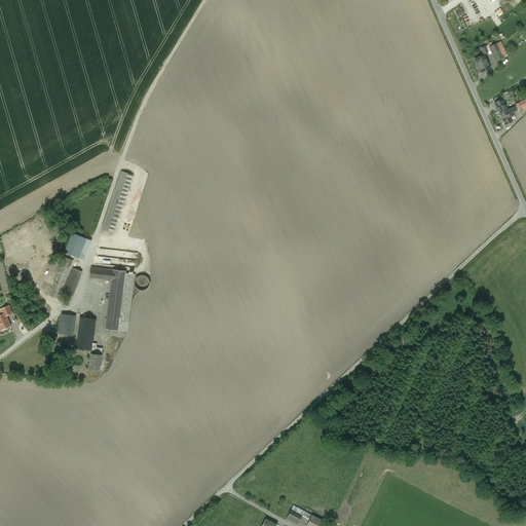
[(462,11),(456,14),(460,25),(467,22),(462,11)]
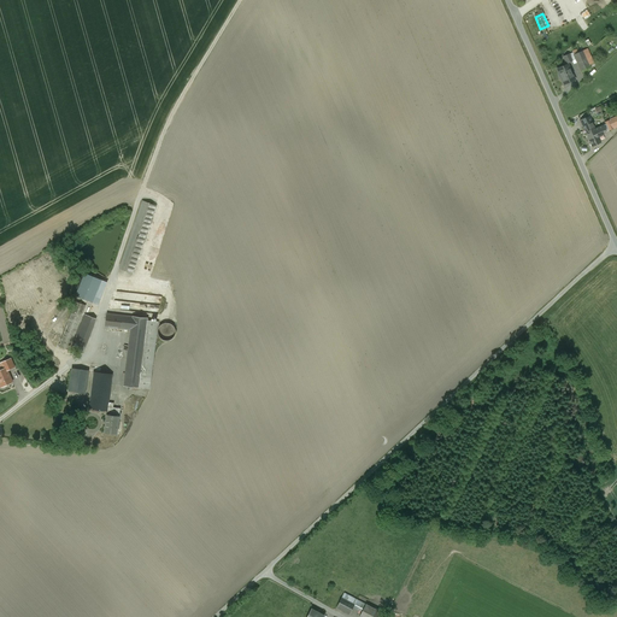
[(587,48),(582,51),(589,65),(594,64),(587,48)]
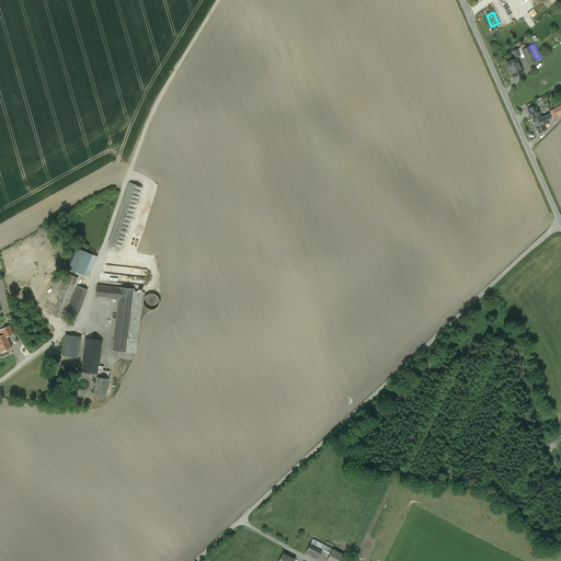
[(529,46),(522,49),(523,54),(528,66),(537,61),(536,59),(529,46)]
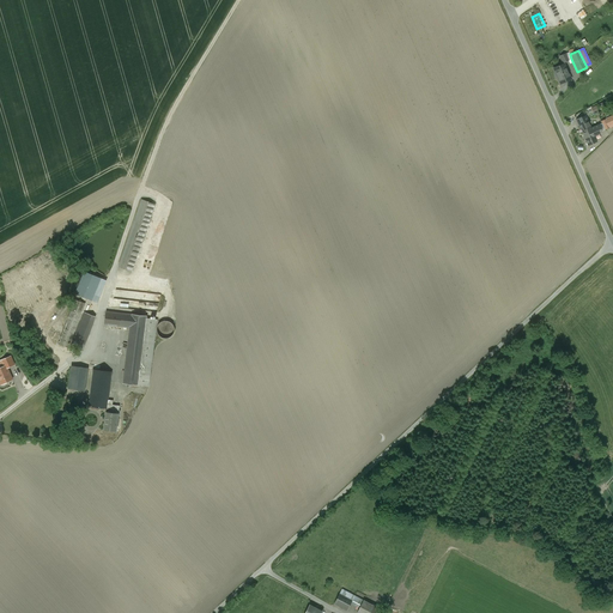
[(569,53),(560,56),(563,64),(569,60),(571,59),(570,54),(569,53)]
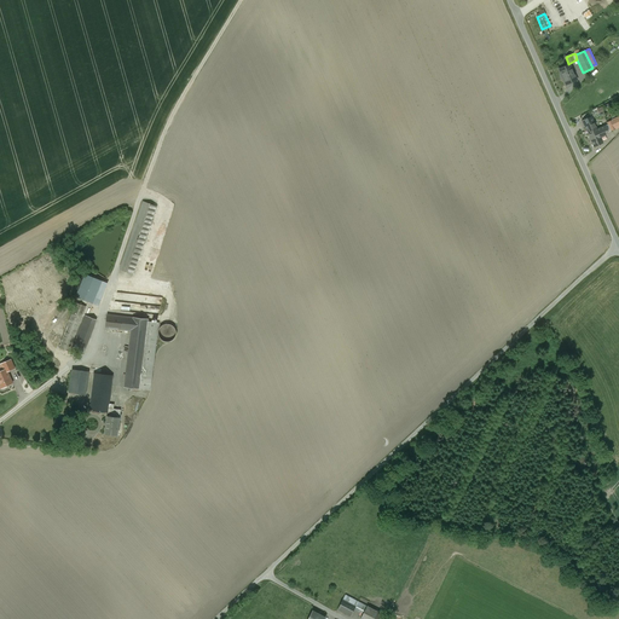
[(570,65),(560,69),(566,85),(577,80),(570,65)]
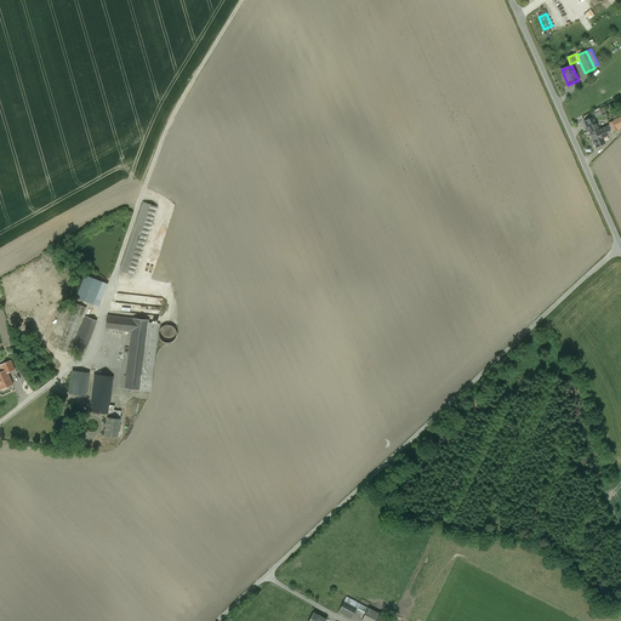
[(593,118),(584,121),(587,130),(590,129),(597,126),(593,118)]
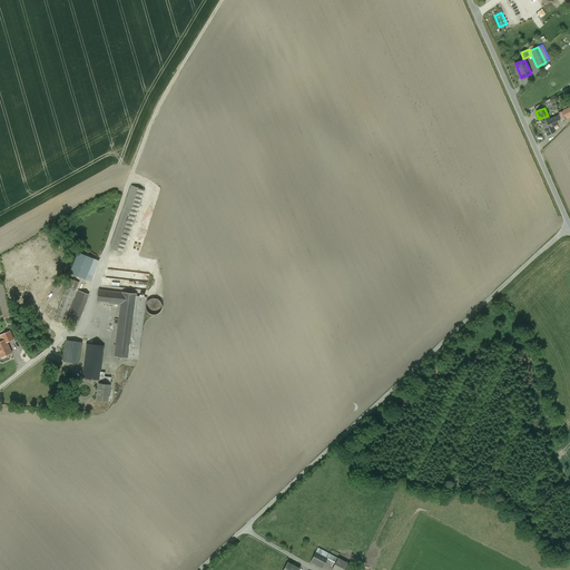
[(542,124),(547,135),(554,131),(551,124),(550,119),(549,120),(543,123),(542,124)]
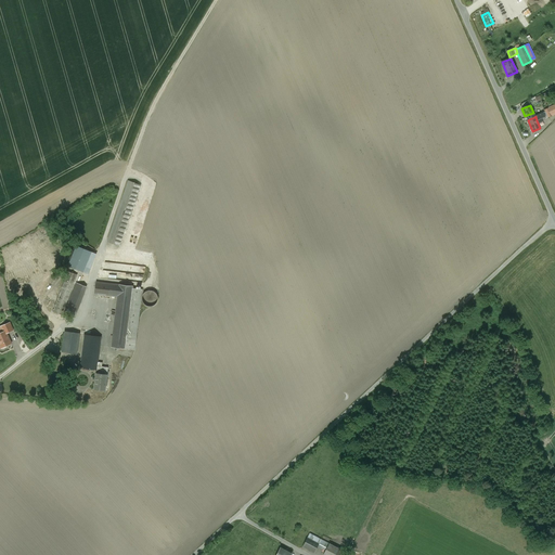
[(128,181),(107,242),(119,246),(140,184),(128,181)]
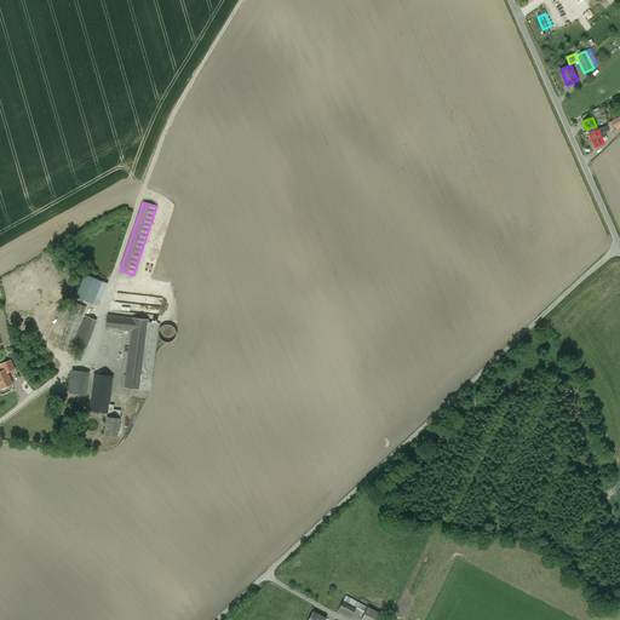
[(108,283),(85,275),(76,297),(98,306),(108,283)]
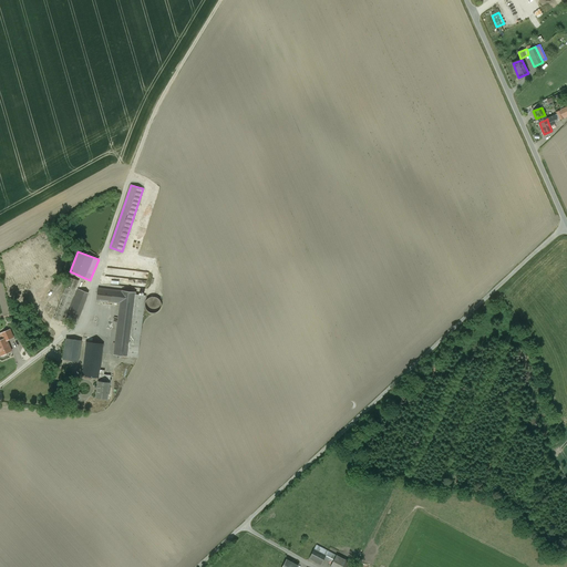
[(70,277),(54,318),(63,321),(79,280),(70,277)]
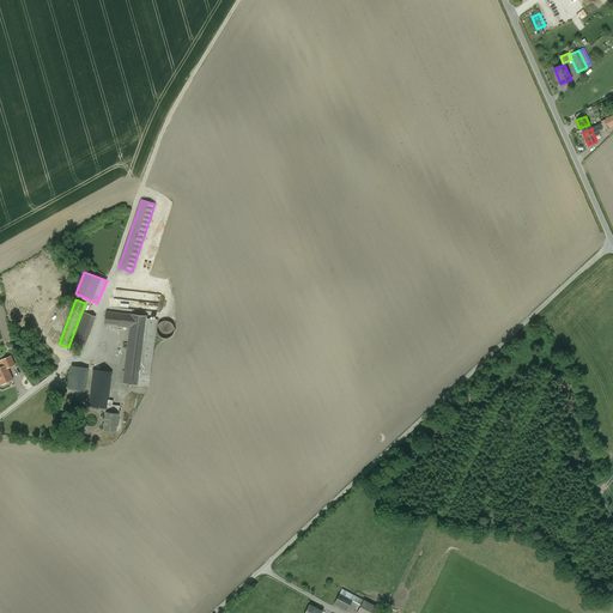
[(132,315),(105,311),(104,325),(129,327),(132,315)]
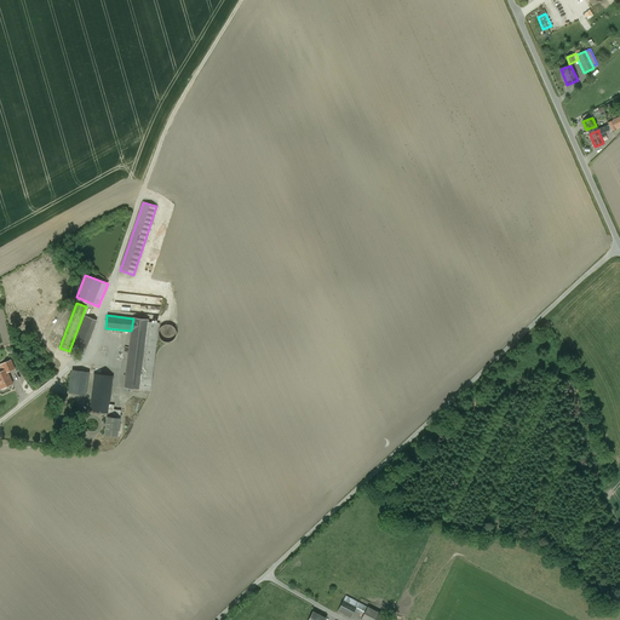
[(86,316),(72,350),(82,355),(96,320),(86,316)]
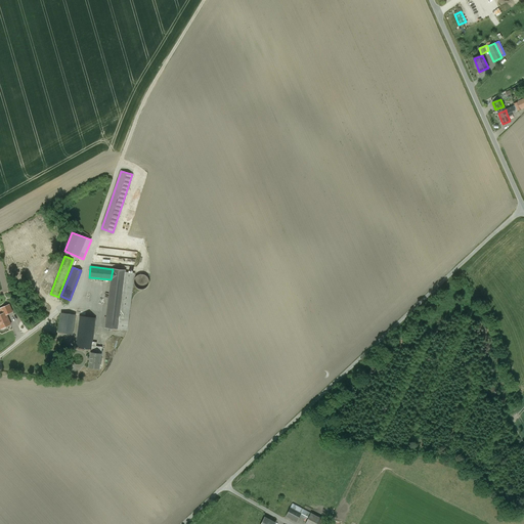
[(111,279),(111,284),(105,328),(118,330),(125,272),(125,270),(113,268),(113,269),(111,279)]
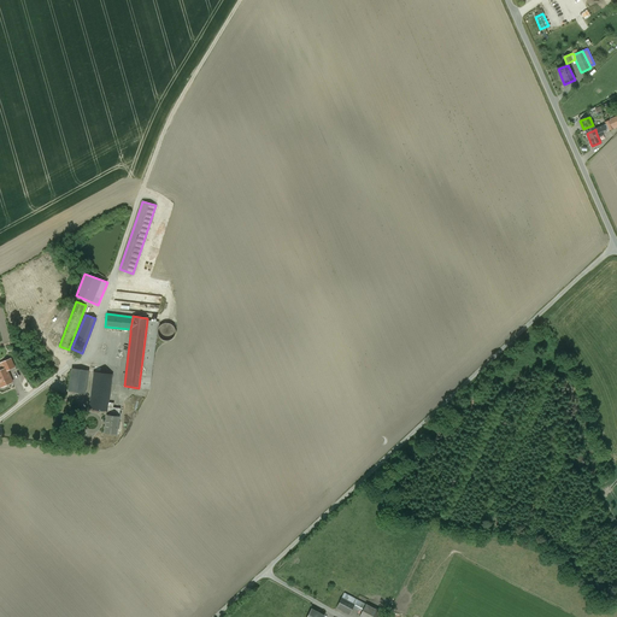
[(62,335),(63,330),(62,327),(59,323),(56,321),(52,319),(47,321),(43,323),(41,327),(41,331),(41,335),(43,339),(47,341),(52,342),(56,341),(59,339),(62,335)]
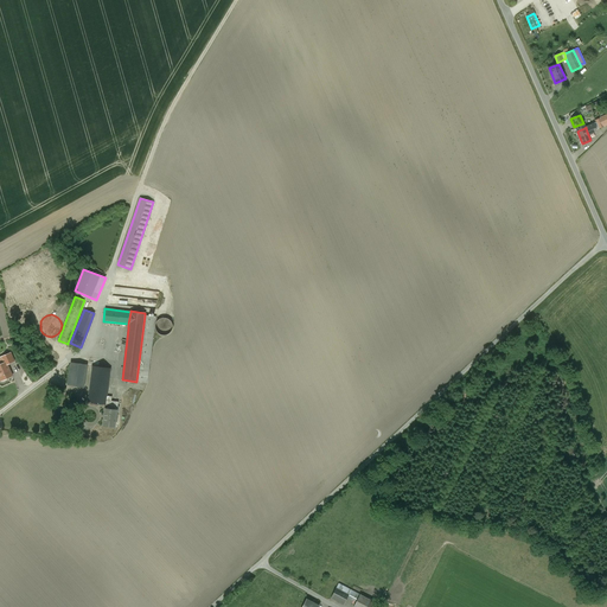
[(145,315),(136,382),(147,383),(152,340),(155,317),(145,315)]
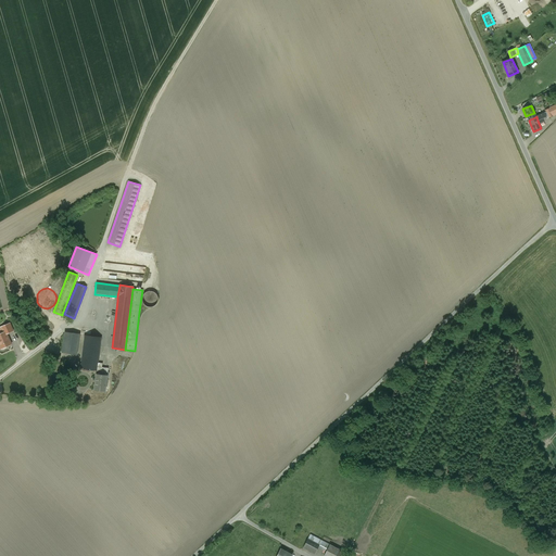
[(156,303),(158,301),(156,298),(155,295),(152,293),(150,293),(147,293),(144,295),(142,298),(142,301),(142,304),(144,306),(147,307),(150,308),(153,307),(155,306),(156,303)]
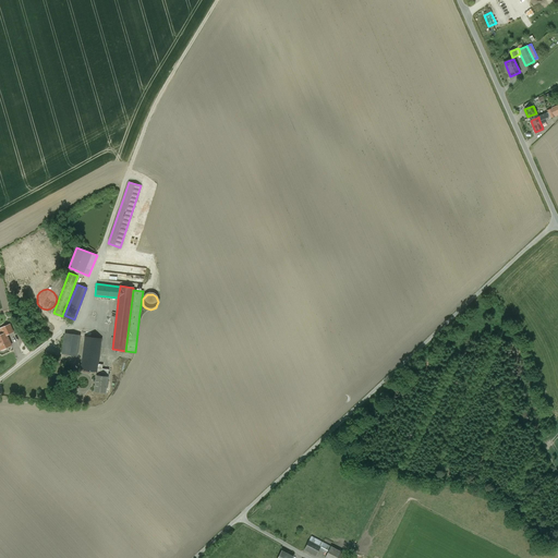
[(10,324),(1,328),(3,334),(5,332),(7,335),(13,332),(10,324)]
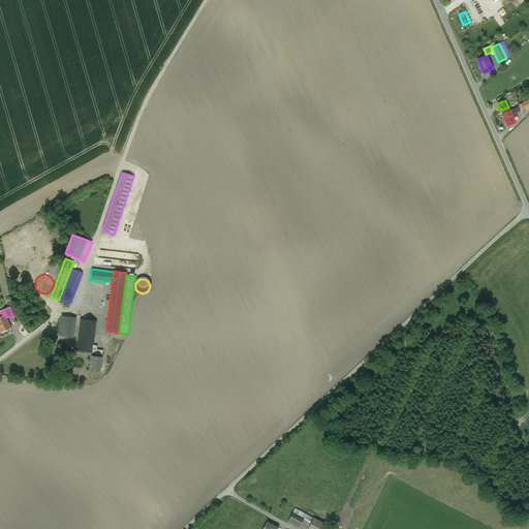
[(3,316),(0,317),(0,329),(1,332),(10,328),(6,317),(5,315),(3,316)]
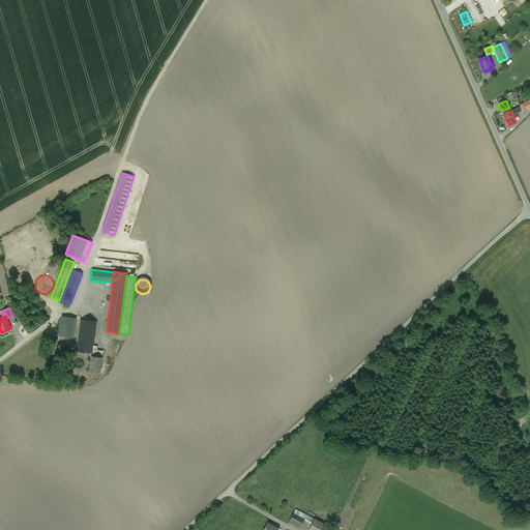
[(76,319),(62,317),(60,335),(74,337),(76,319)]
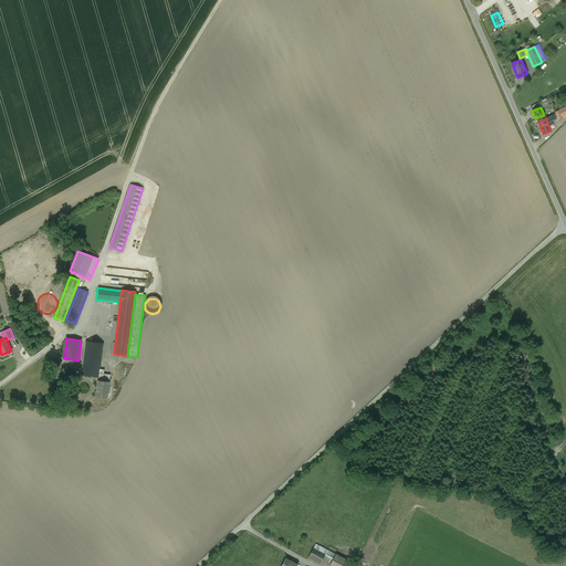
[(103,344),(86,342),(84,362),(101,364),(103,344)]
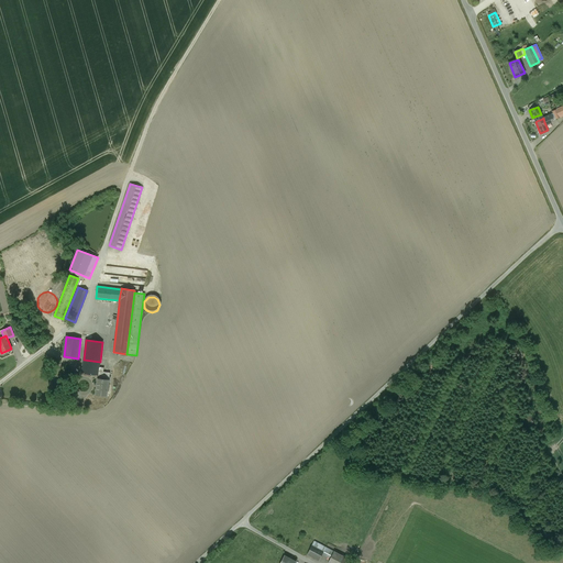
[(100,362),(84,360),(83,373),(98,375),(98,373),(100,362)]
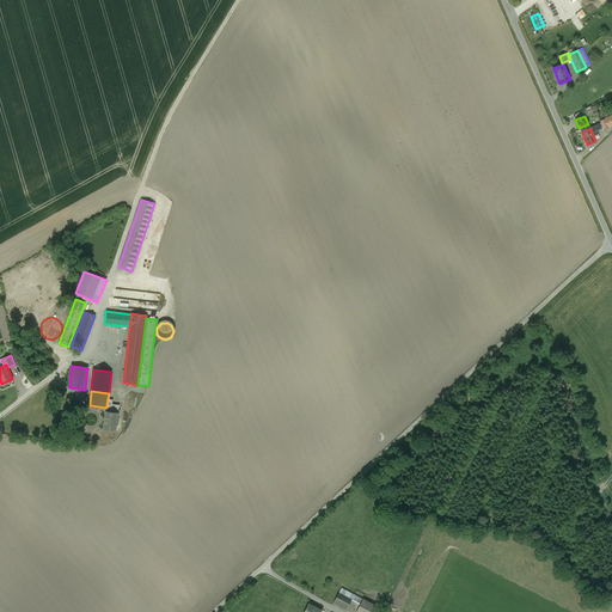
[(114,407),(106,405),(106,408),(106,411),(105,411),(104,429),(116,430),(118,414),(112,412),(114,407)]
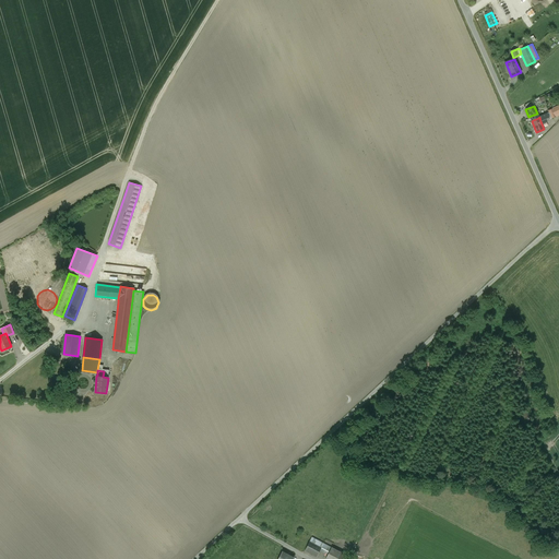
[(323,544),(311,537),(305,550),(317,557),(320,550),(323,544)]
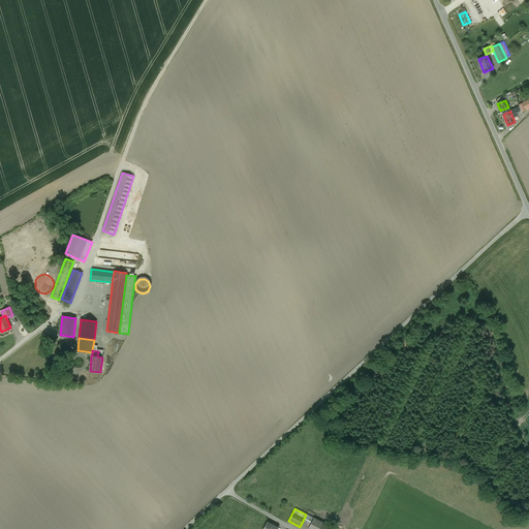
[(313,518),(306,514),(306,515),(303,521),(310,524),(313,518)]
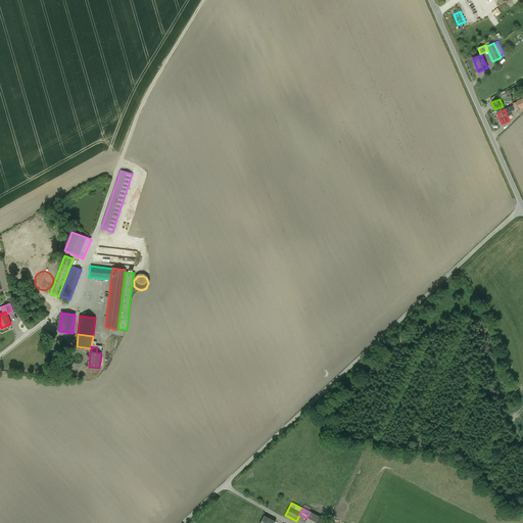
[(322,519),(310,512),(306,518),(304,522),(305,522),(320,522),(322,519)]
